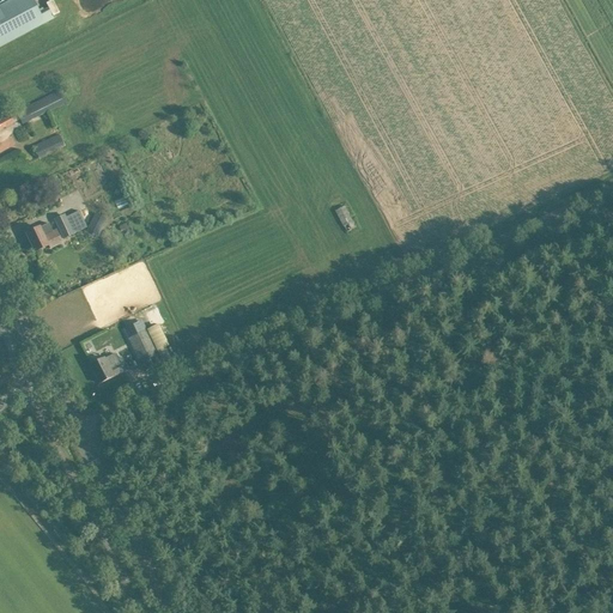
[(8,0),(0,5),(0,47),(2,46),(44,23),(46,23),(50,20),(53,18),(48,8),(40,13),(32,0),(8,0)]
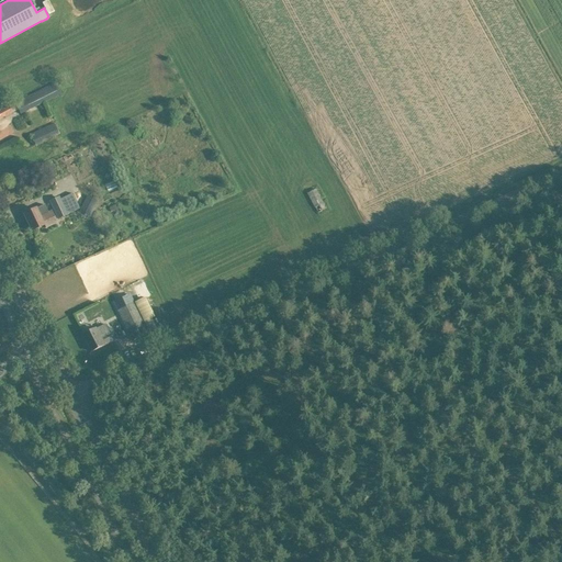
[(21,114),(62,93),(56,83),(15,103),(21,114)]
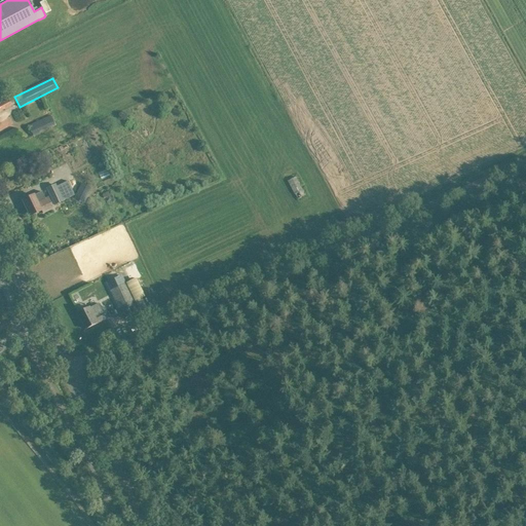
[(0,111),(14,104),(11,99),(0,104),(0,111)]
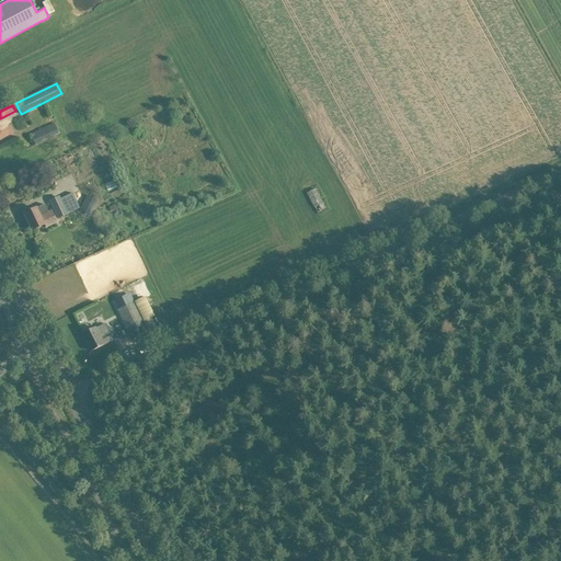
[(54,123),(30,134),(35,145),(59,134),(54,123)]
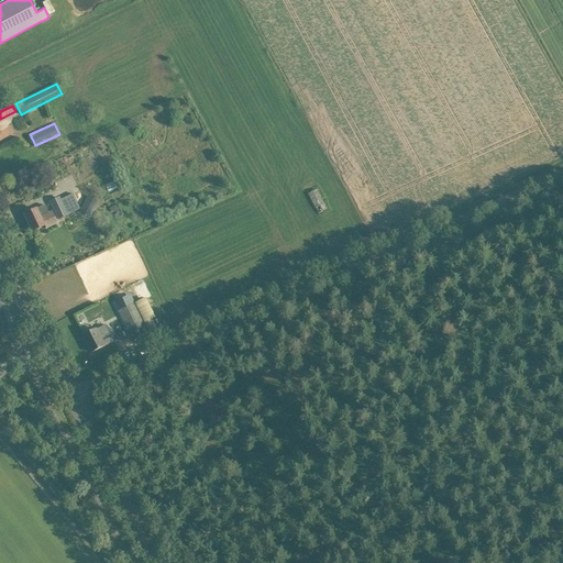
[(316,189),(307,195),(318,213),(327,209),(316,189)]
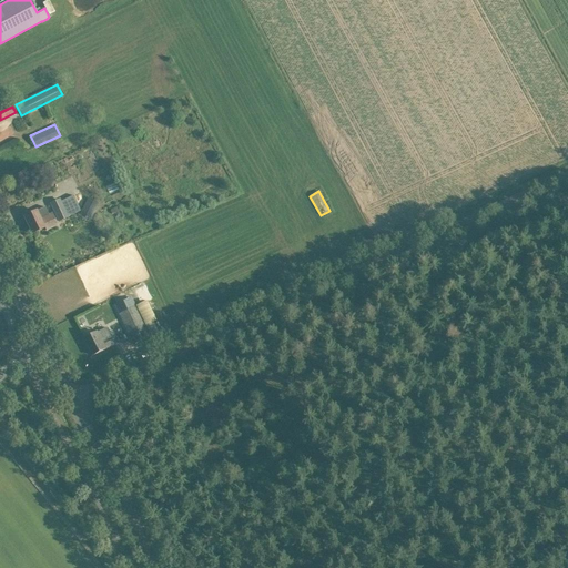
[(61,202),(60,200),(51,203),(60,222),(68,217),(68,216),(80,211),(73,195),(61,202)]
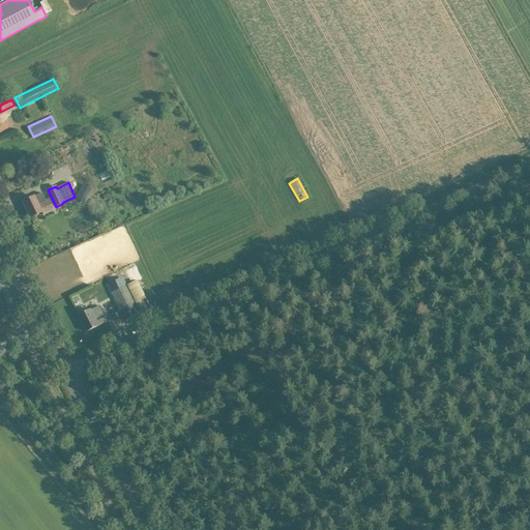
[(82,184),(77,194),(87,199),(92,189),(82,184)]
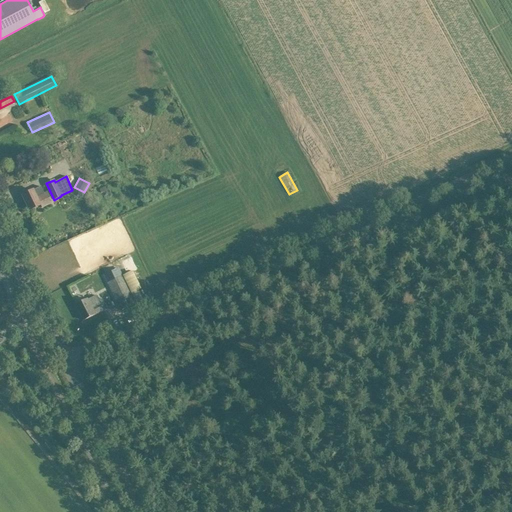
[(33,190),(30,191),(21,195),(29,211),(40,205),(41,207),(52,203),(47,192),(44,194),(40,186),(33,190)]
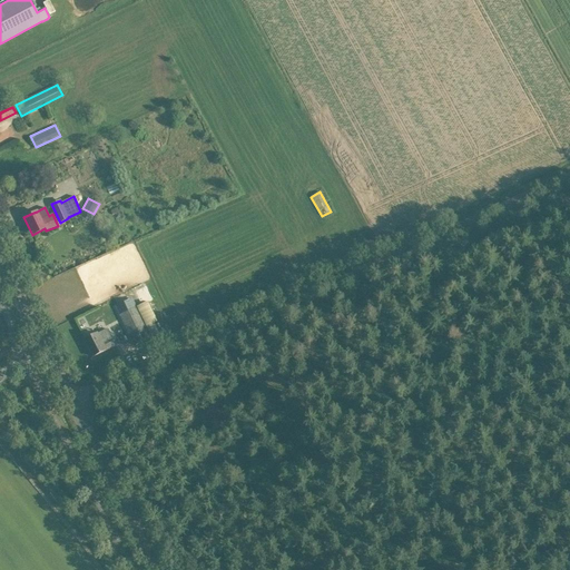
[(125,313),(120,315),(135,345),(150,337),(143,321),(149,317),(143,304),(136,307),(129,293),(118,298),(125,313)]
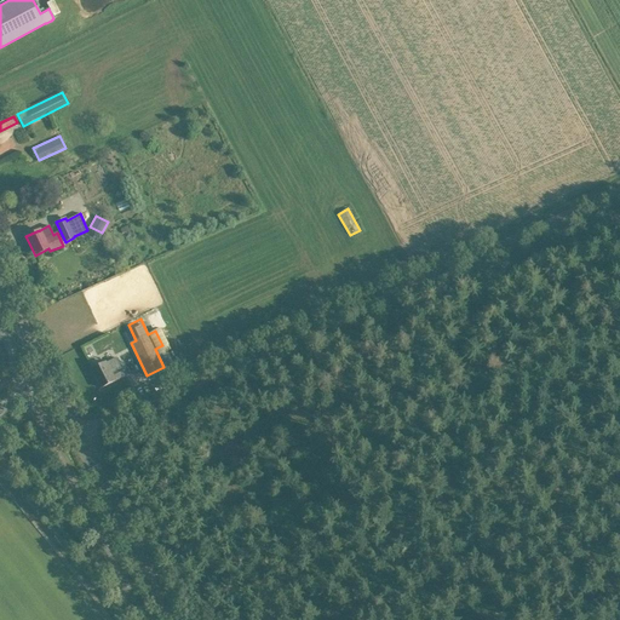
[(99,346),(105,357),(107,360),(114,356),(107,343),(99,346)]
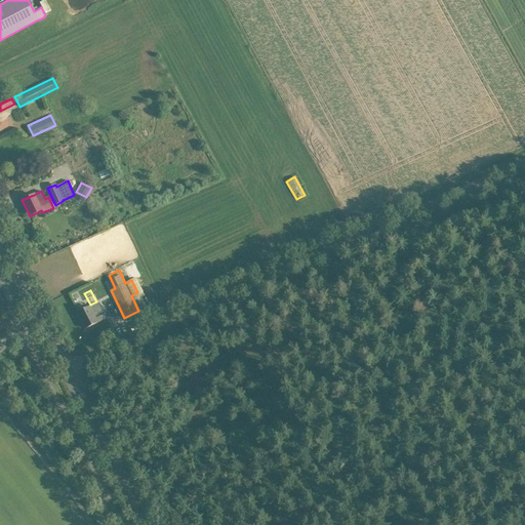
[(106,318),(103,312),(103,311),(98,304),(97,304),(79,313),(86,328),(98,323),(97,322),(106,318)]
